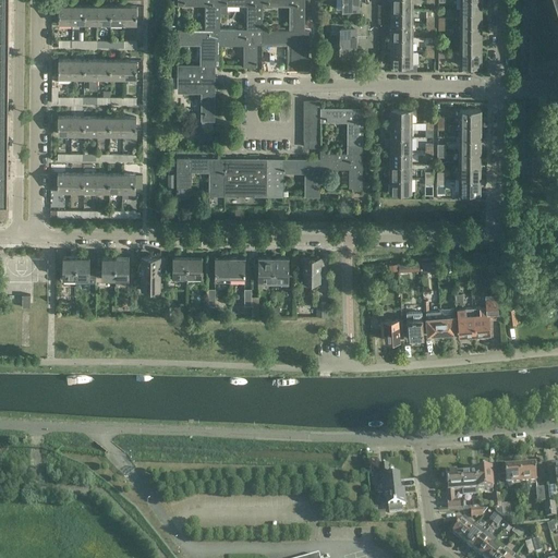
[(0,0),(0,193),(3,193),(3,178),(10,178),(10,161),(3,161),(3,0),(0,0)]
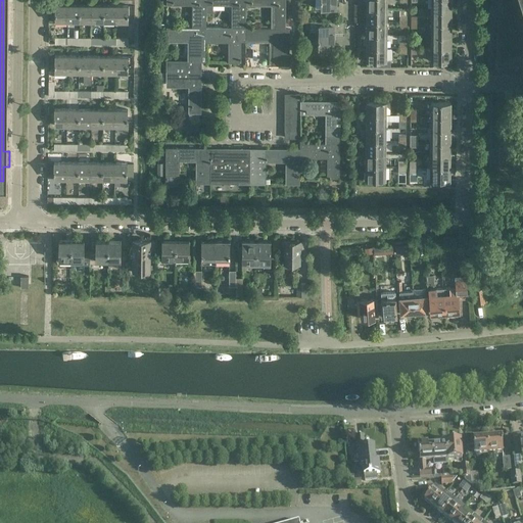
[(205,4),(205,0),(165,0),(167,4),(194,5),(194,27),(205,27),(205,4)]
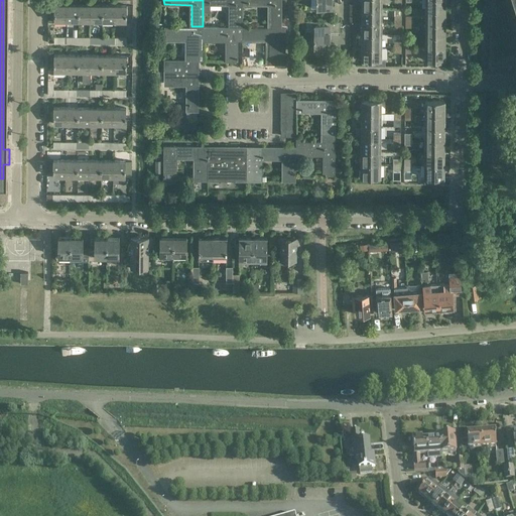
[(242,0),(203,0),(203,4),(231,5),(231,26),(242,26),(242,5),(242,0)]
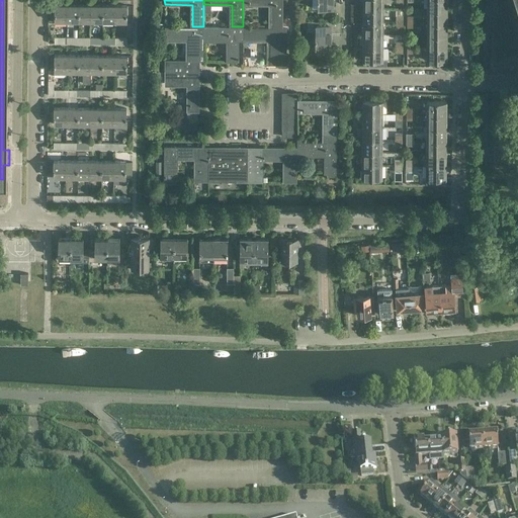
[(281,0),(243,0),(243,5),(271,5),(271,26),(281,26),(281,0)]
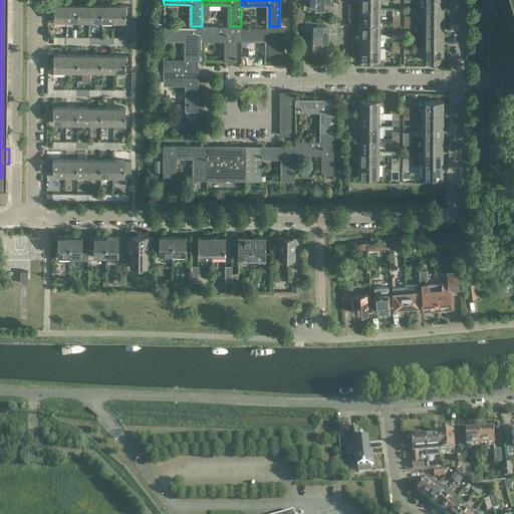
[(329,0),(313,0),(314,2),(315,2),(315,8),(329,8),(329,0)]
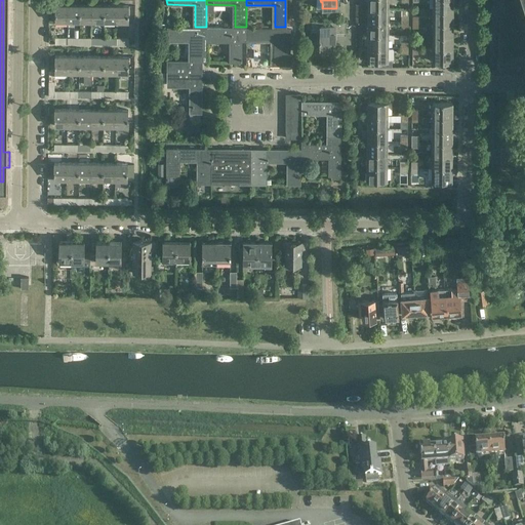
[(388,0),(367,0),(368,9),(388,9),(388,0)]
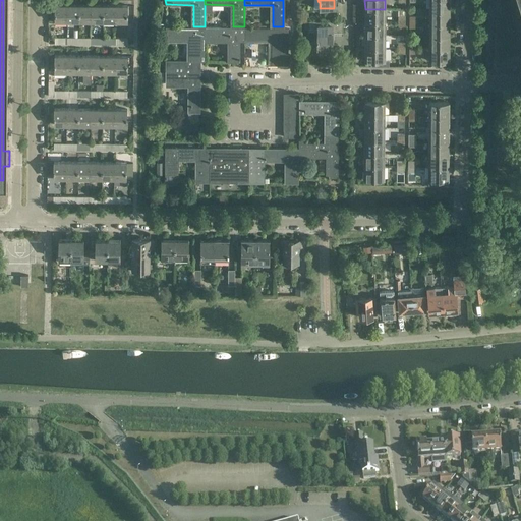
[(429,0),(429,9),(449,10),(449,0),(429,0)]
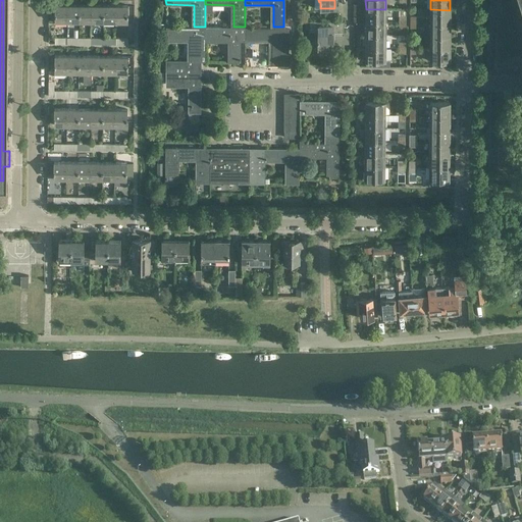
[(54,21),(66,21),(67,5),(54,4),(54,21)]
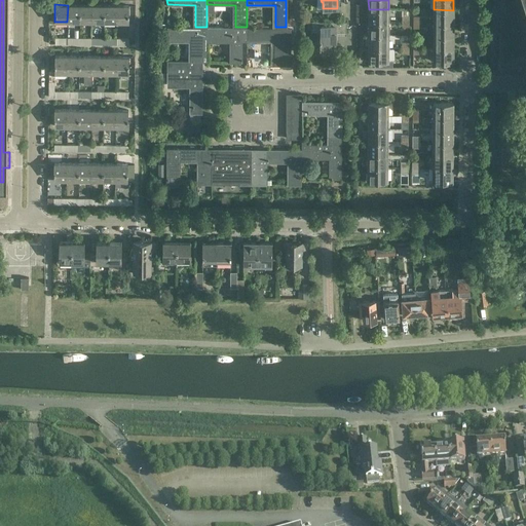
[(68,5),(67,22),(79,22),(79,5),(68,5)]
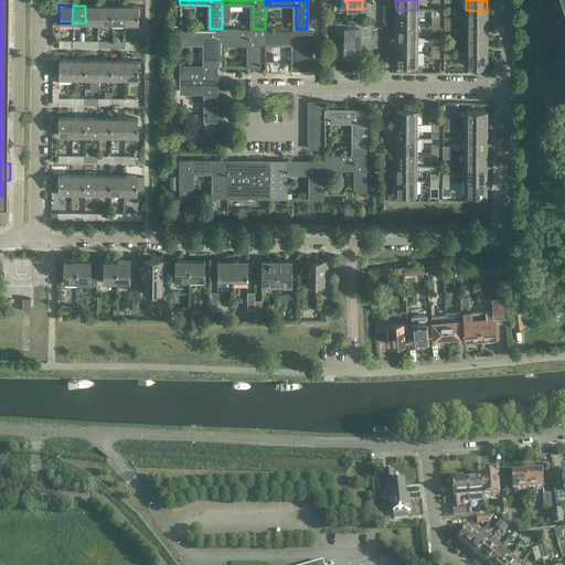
[(85,23),(98,23),(98,6),(85,6),(85,23)]
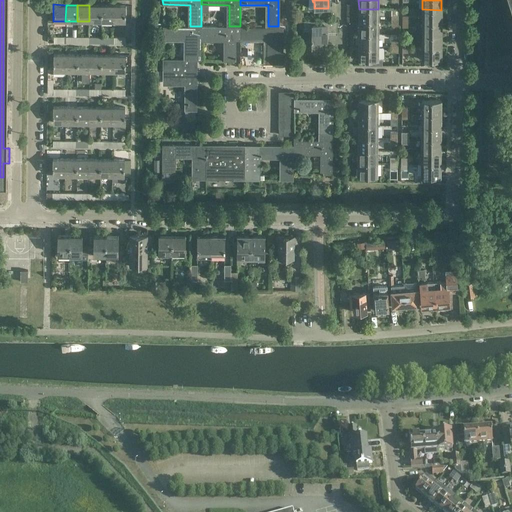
[(89,21),(101,21),(101,5),(89,5),(89,21)]
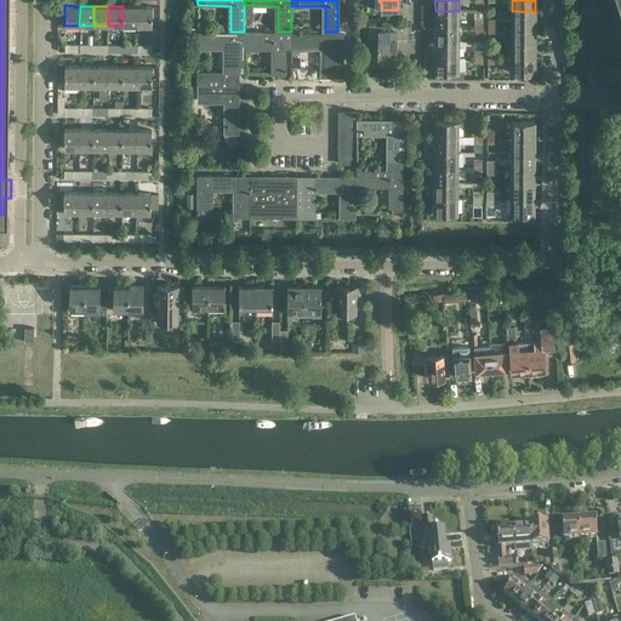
[(123,26),(137,26),(137,6),(123,6),(123,26)]
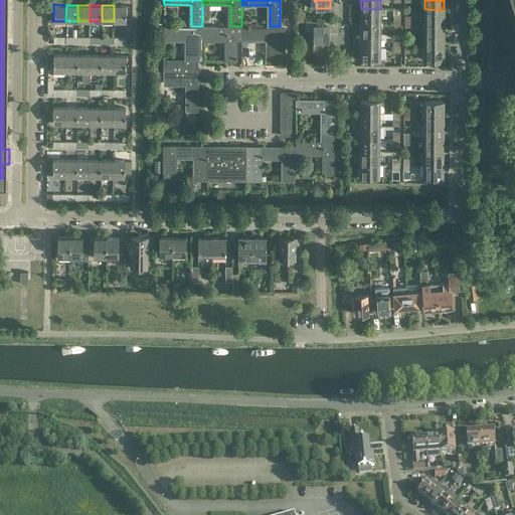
[(126,5),(114,5),(114,21),(126,21),(126,5)]
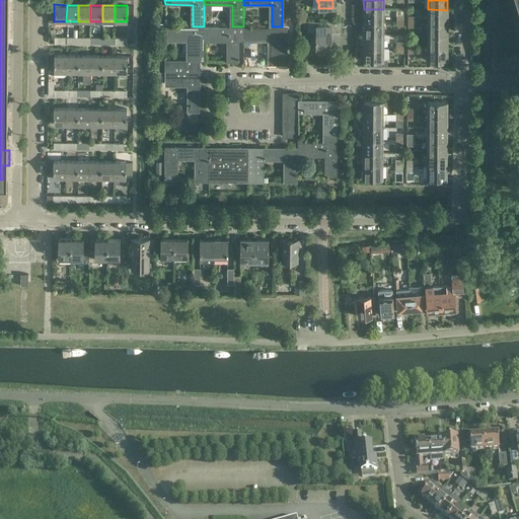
[(383,9),(364,9),(364,21),(383,21),(383,9)]
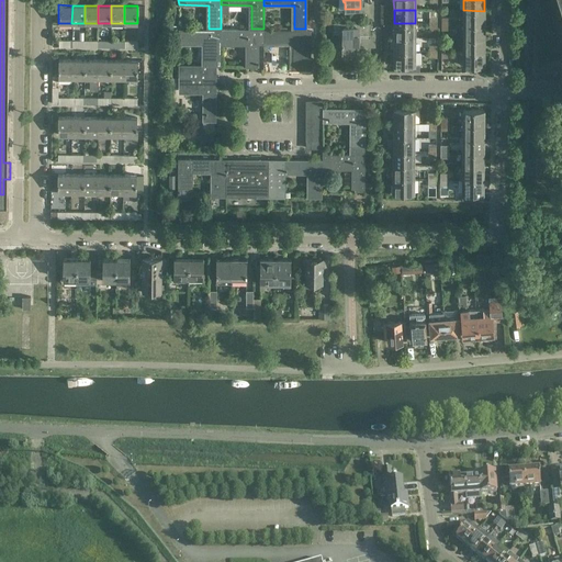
[(463,10),(463,24),(484,24),(484,11),(463,10)]
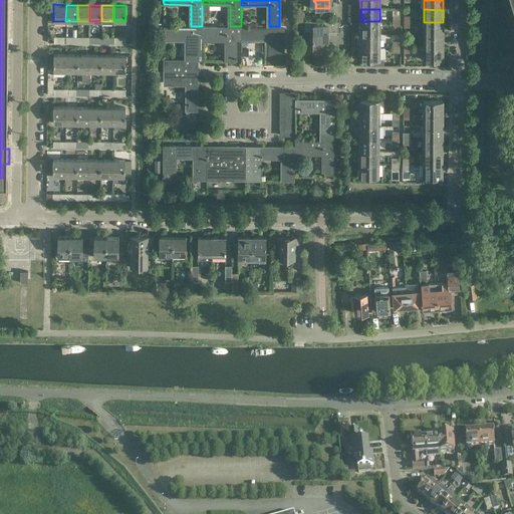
[(327,32),(337,32),(337,34),(338,34),(338,20),(304,20),(304,31),(313,31),(313,38),(312,38),(312,41),(313,41),(313,46),(327,47),(327,32)]
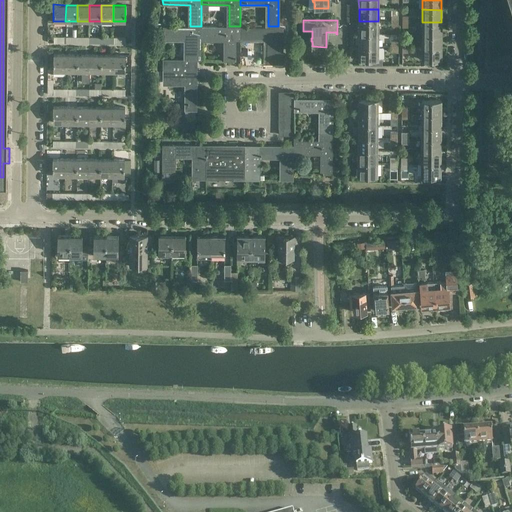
[(378,34),(378,21),(359,21),(358,34),(378,34)]
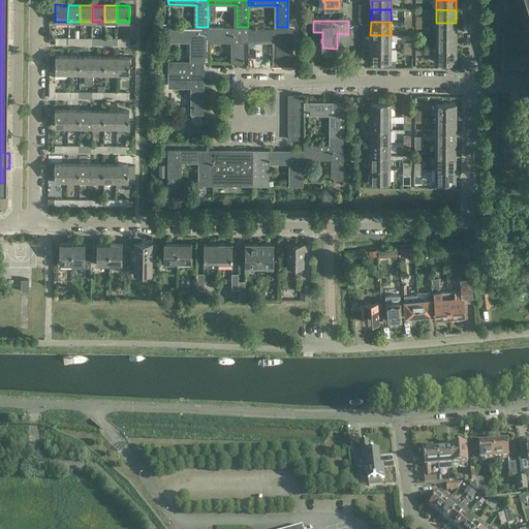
[(456,23),(436,23),(436,36),(456,36),(456,23)]
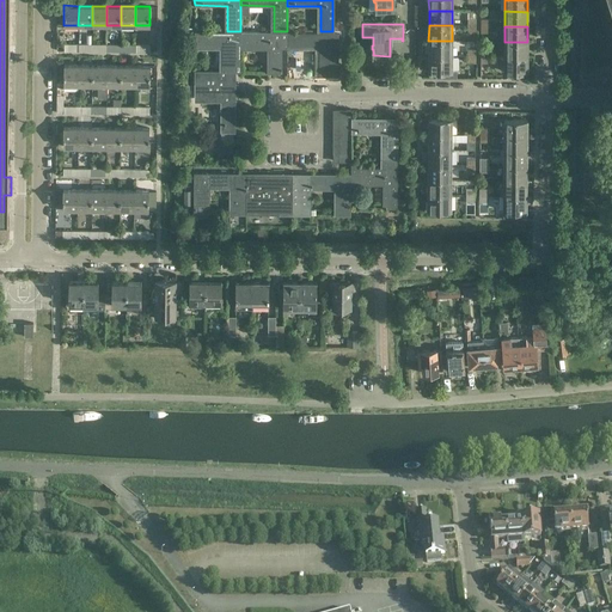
[(194,72),(194,83),(234,84),(234,44),(240,44),(240,31),(227,31),(195,31),(195,44),(220,44),(220,72),(194,72)]
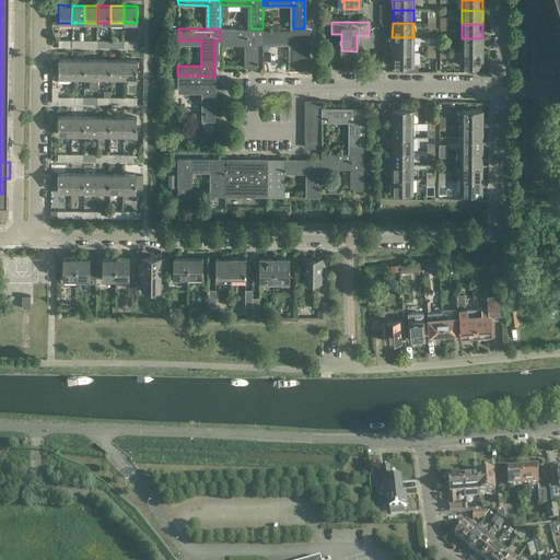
[(244,66),(257,66),(257,41),(263,41),(263,28),(251,28),(220,28),(220,41),(244,41),(244,66)]
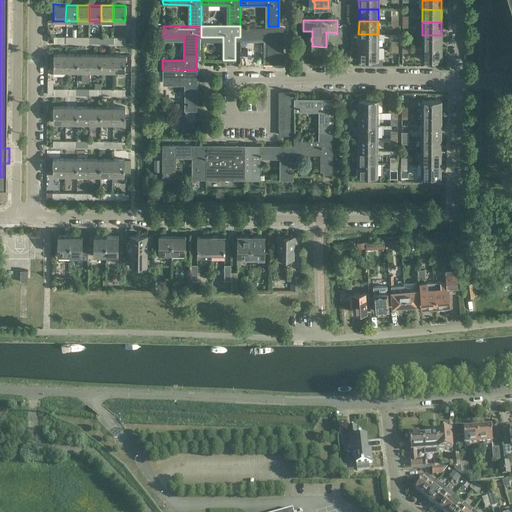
[(268,26),(240,26),(240,37),(267,37),(267,60),(278,60),(278,26),(268,26)]
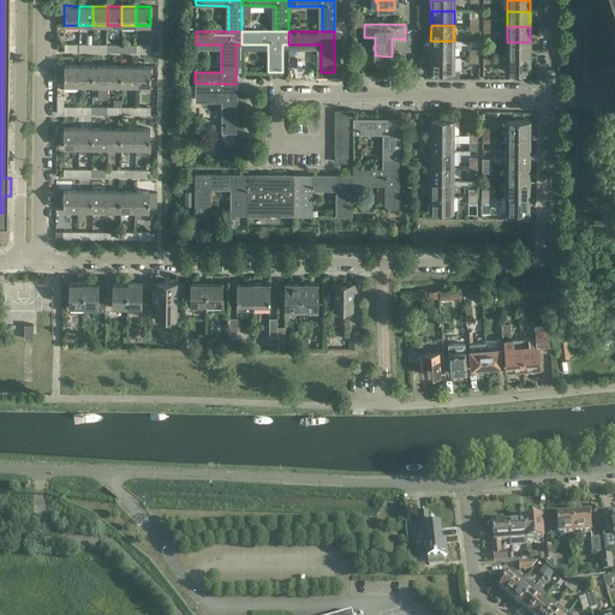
[(112,43),(107,43),(107,52),(121,52),(121,45),(121,39),(113,39),(112,43)]
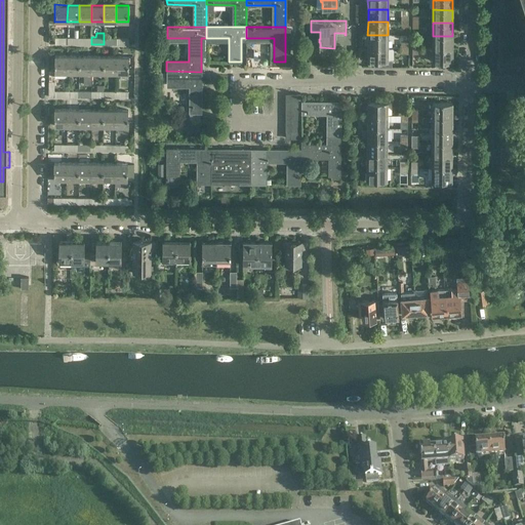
[(367,35),(367,47),(388,48),(388,35),(367,35)]
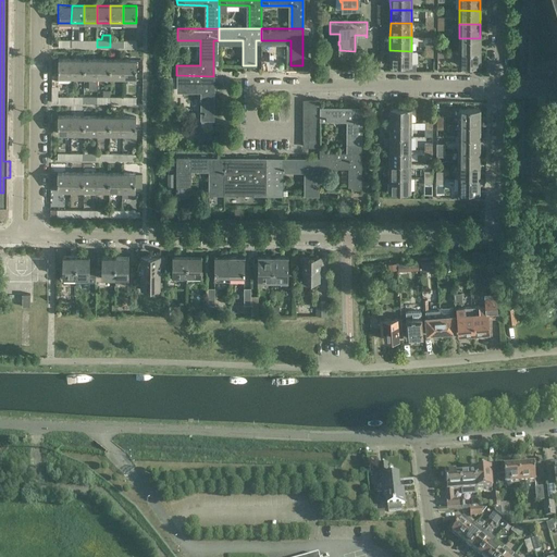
[(459,38),(459,51),(480,51),(480,38),(459,38)]
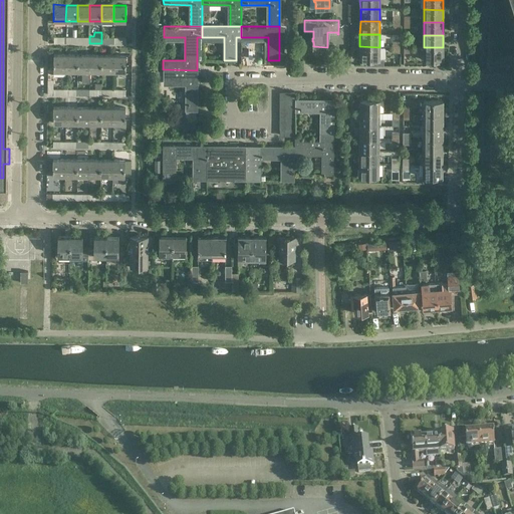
[(379,47),(359,46),(359,59),(378,60),(379,47)]
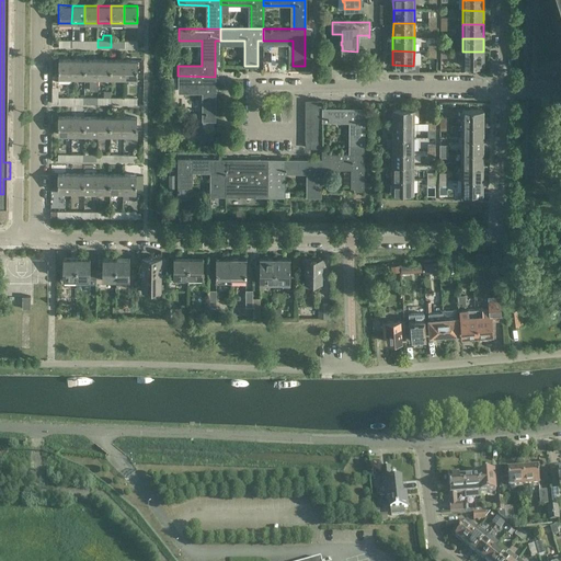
[(483,52),(462,52),(462,66),(483,66),(483,52)]
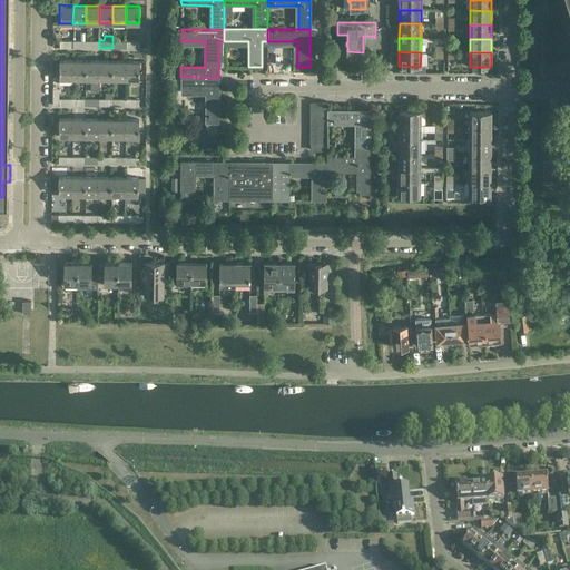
[(58,79),(72,79),(72,61),(59,60),(58,79)]
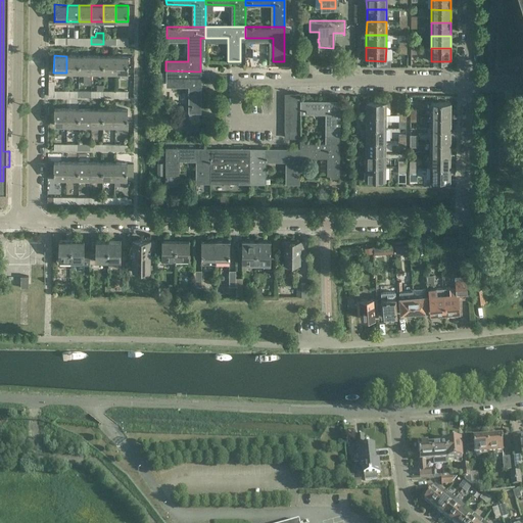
[(66,56),(66,73),(79,73),(79,56),(66,56)]
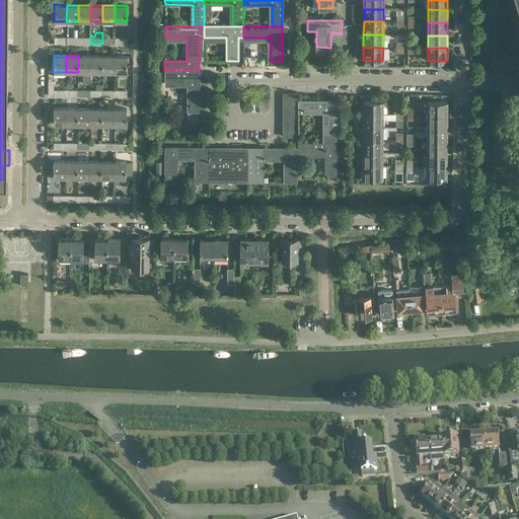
[(89,84),(89,72),(90,56),(78,56),(78,72),(78,74),(82,74),(82,83),(89,84)]
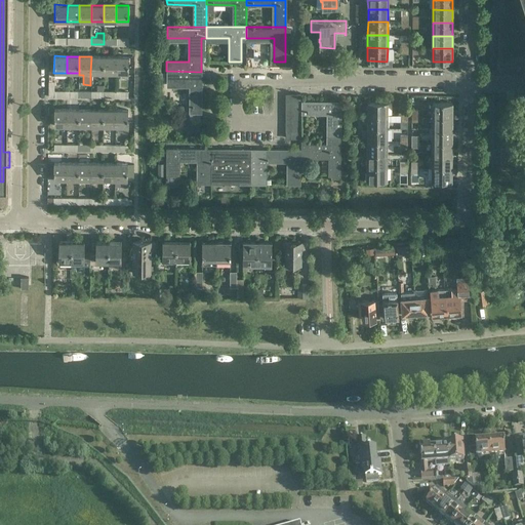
[(90,73),(103,73),(103,56),(91,56),(90,73)]
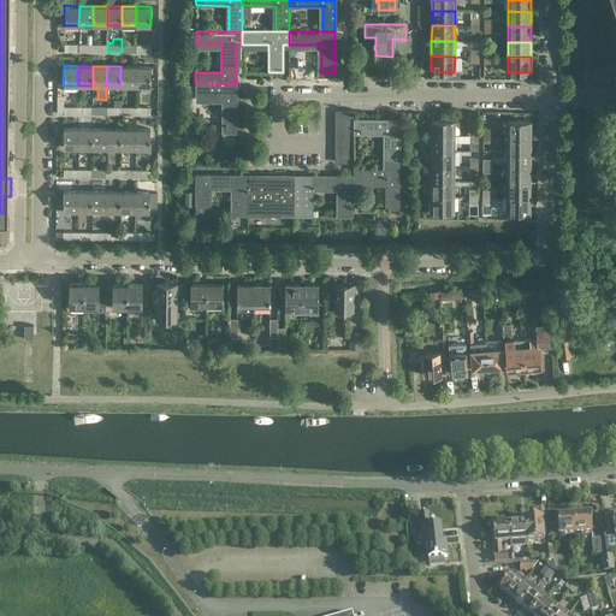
[(120,86),(135,86),(135,66),(120,66),(120,86)]
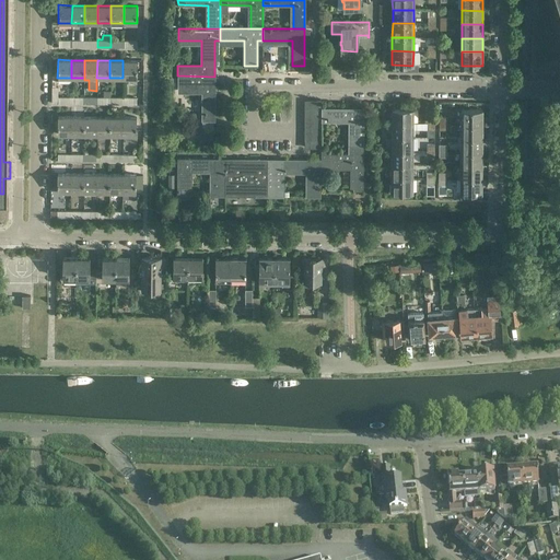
[(137,60),(123,60),(123,78),(136,78),(137,60)]
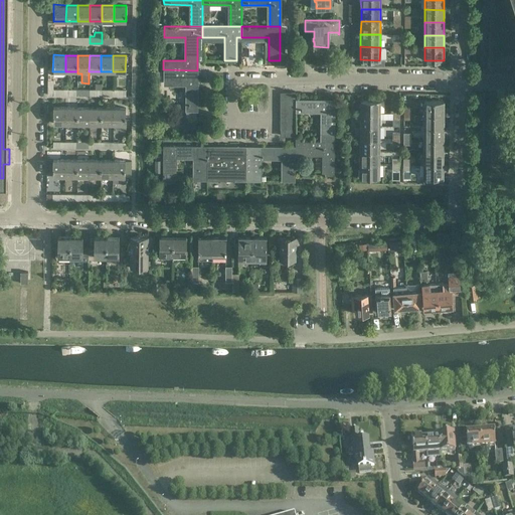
[(197,70),(163,69),(163,81),(185,81),(185,111),(197,111),(197,70)]
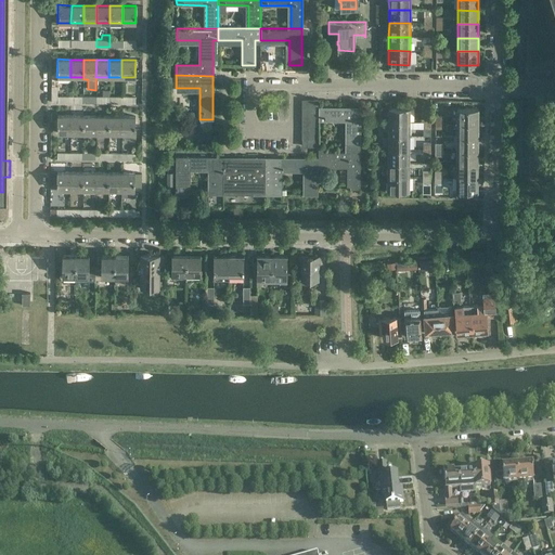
[(108,103),(108,97),(108,90),(102,90),(101,97),(95,97),(95,103),(108,103)]
